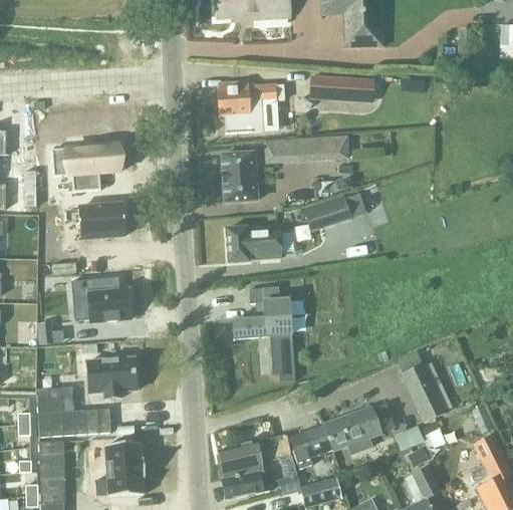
[(290,15),(289,0),(216,0),(217,16),(251,14),(251,18),(290,15)]
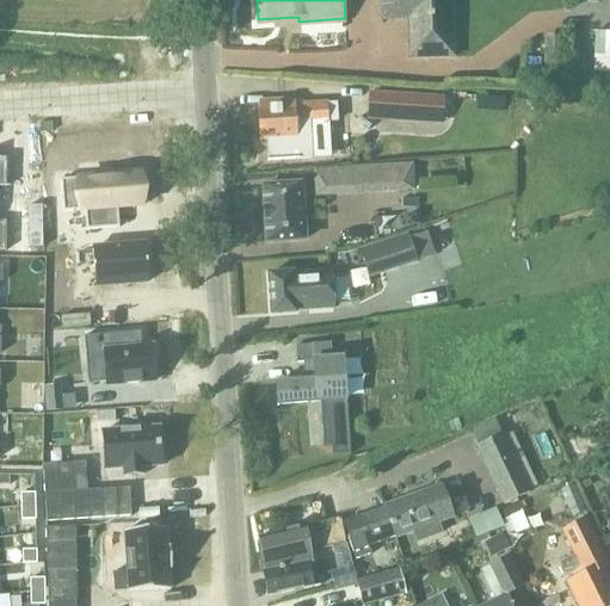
[(381,0),(382,17),(410,16),(411,55),(457,54),(456,0),(381,0)]
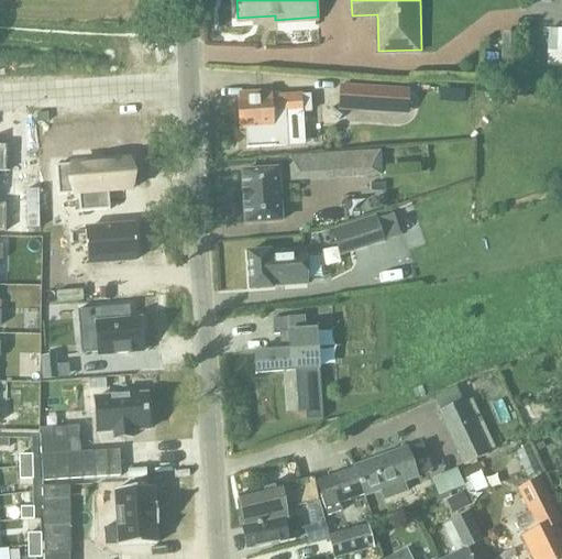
[(519,72),(520,42),(503,41),(503,70),(519,72)]
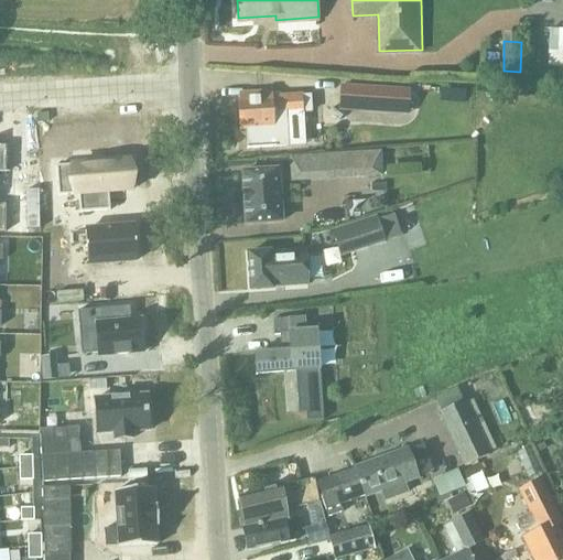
[(545,73),(545,46),(527,46),(527,72),(545,73)]
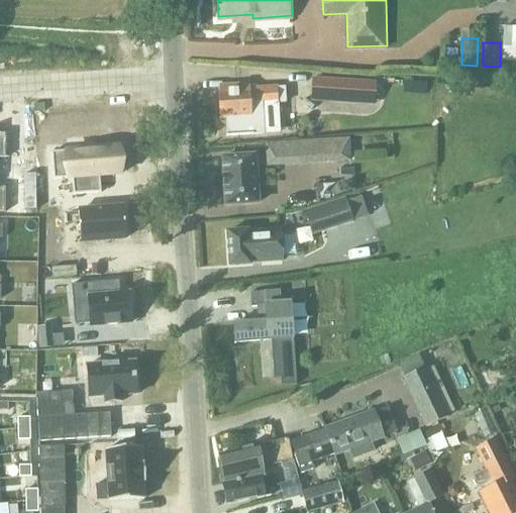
[(312,98),(376,102),(377,79),(313,75),(312,98)]
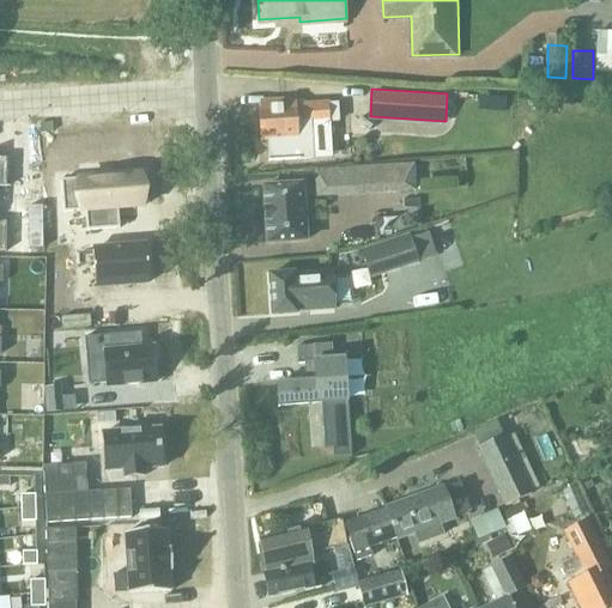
[(280,105),(260,107),(261,138),(268,138),(270,157),(268,157),(268,158),(313,156),(310,122),(329,121),(339,120),(338,99),(328,101),(296,102),(296,97),(279,98),(280,105)]
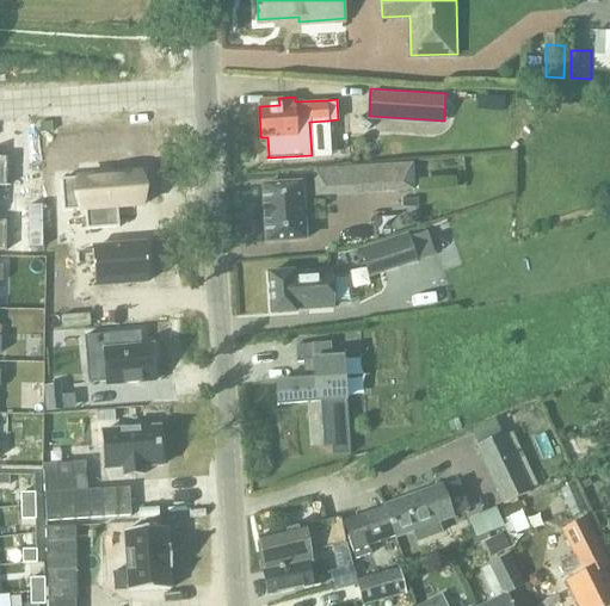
[(395,161),(396,187),(413,186),(412,160),(395,161)]
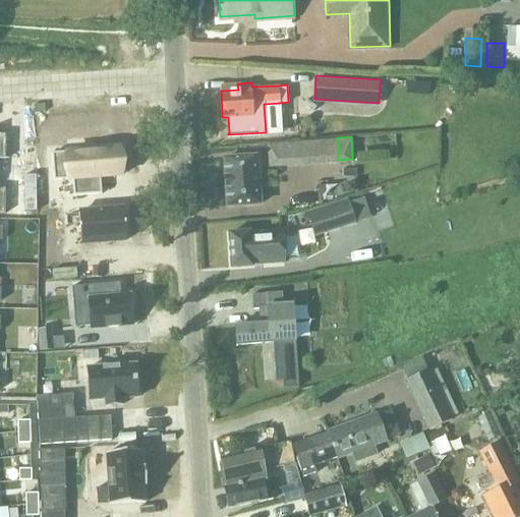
[(311,139),(297,140),(298,162),(312,161),(311,139)]
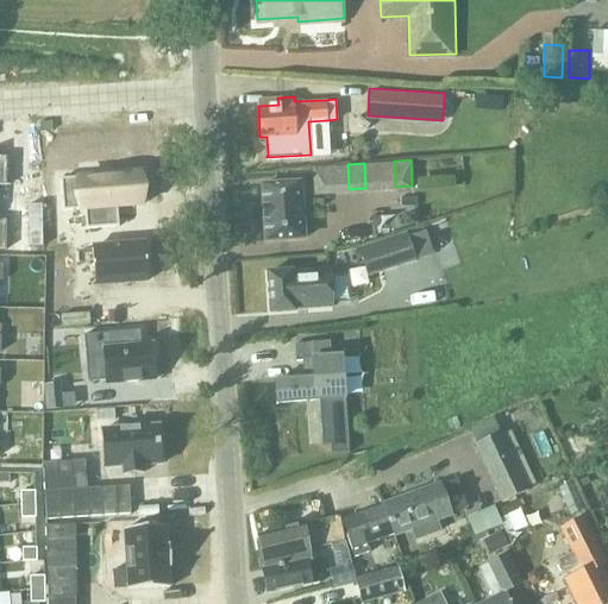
[(333,190),(331,164),(314,165),(317,192),(333,190)]
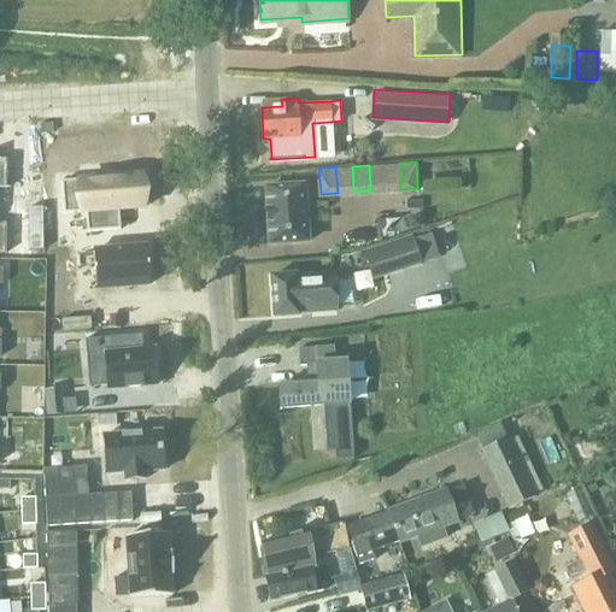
[(142,172),(63,178),(65,211),(87,209),(106,207),(107,228),(122,227),(119,206),(145,205),(142,172)]
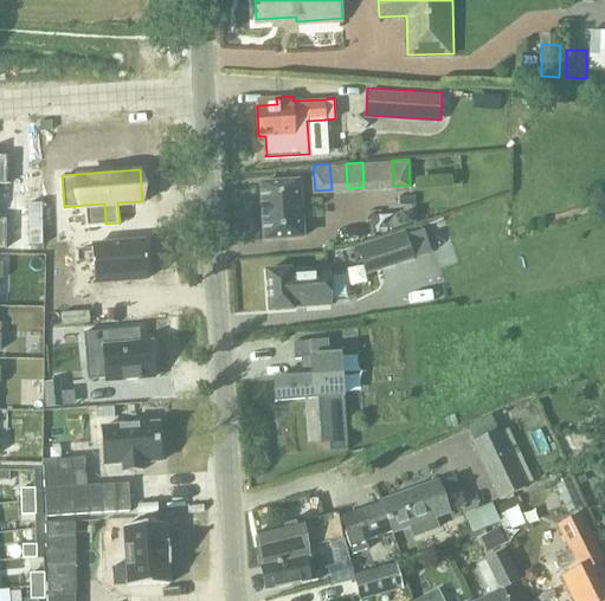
[(300,180),(262,182),(263,202),(262,202),(263,217),(264,238),(302,236),(300,180)]
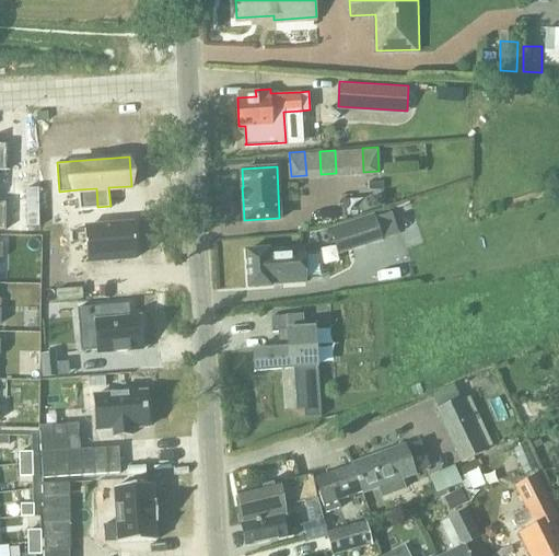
[(96,188),(79,189),(80,208),(97,207),(96,188)]
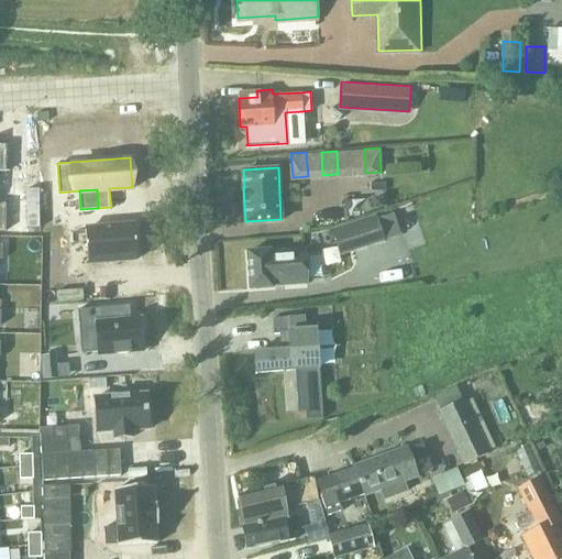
[(341,254),(386,239),(377,212),(332,227),(341,254)]
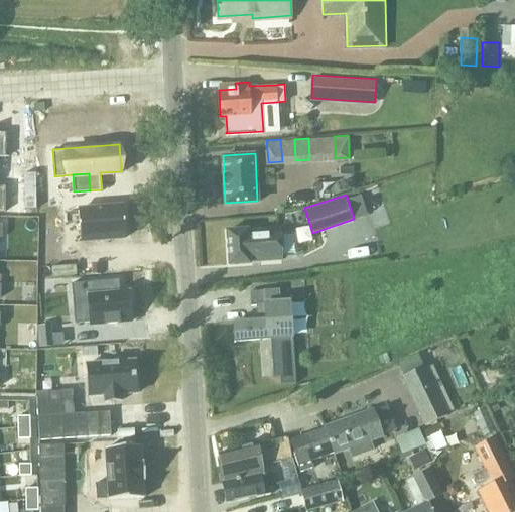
[(123,205),(79,207),(81,239),(125,236),(123,205)]
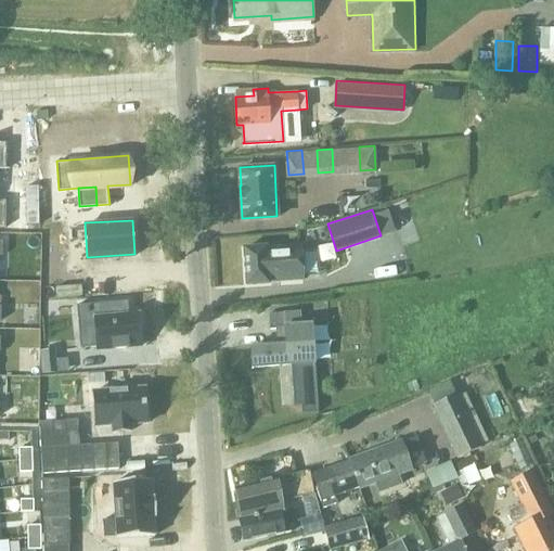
[(267,245),(244,246),(246,283),(269,281),(269,280),(304,278),(304,272),(324,271),(323,246),(301,247),(301,245),(267,247),(267,245)]
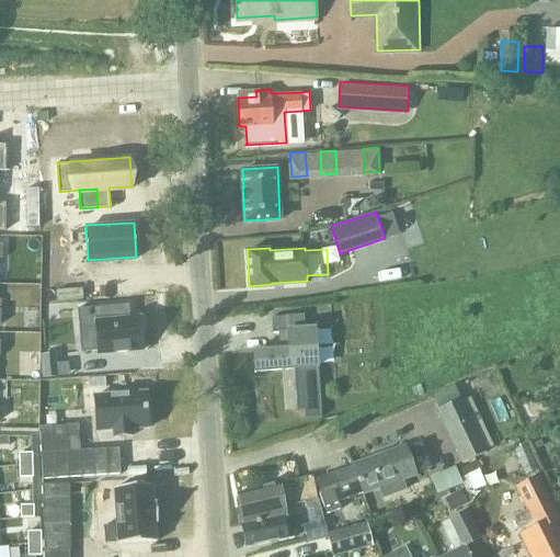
[(130,302),(78,306),(78,307),(80,329),(98,328),(99,349),(100,351),(143,348),(140,315),(132,316),(130,302)]
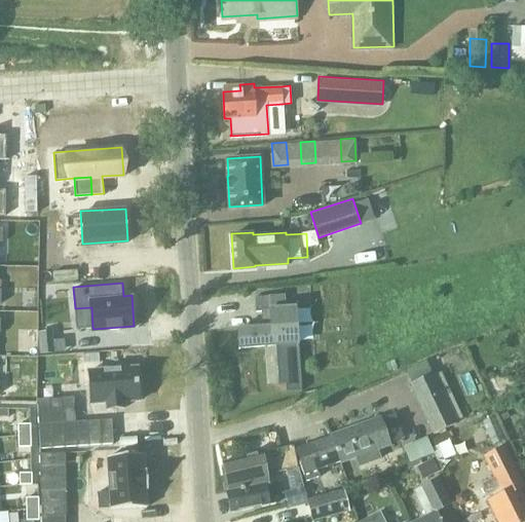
[(263,326),(237,328),(239,346),(265,344),(265,351),(276,350),(278,382),(286,381),(287,388),(302,387),(297,305),(286,306),(286,293),(253,295),(254,308),(262,308),(263,326)]
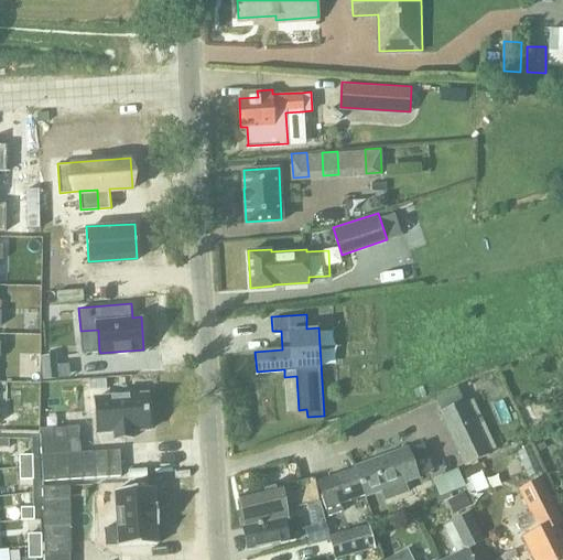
[(61,352),(44,353),(46,377),(63,375),(61,352)]
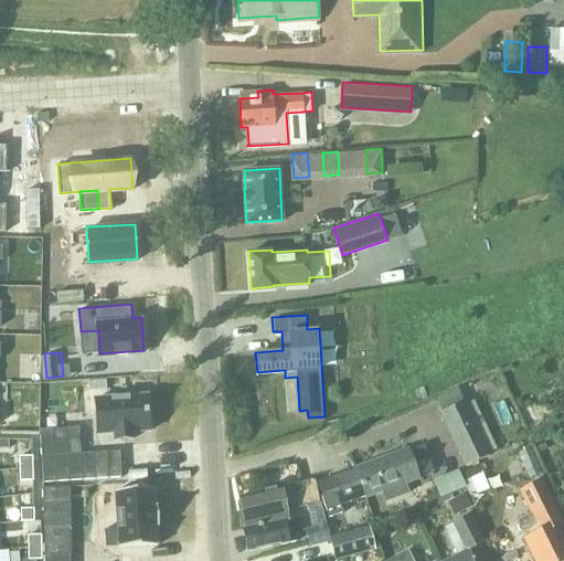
[(148,393),(96,397),(98,432),(115,431),(115,437),(135,436),(134,430),(150,429),(148,393)]
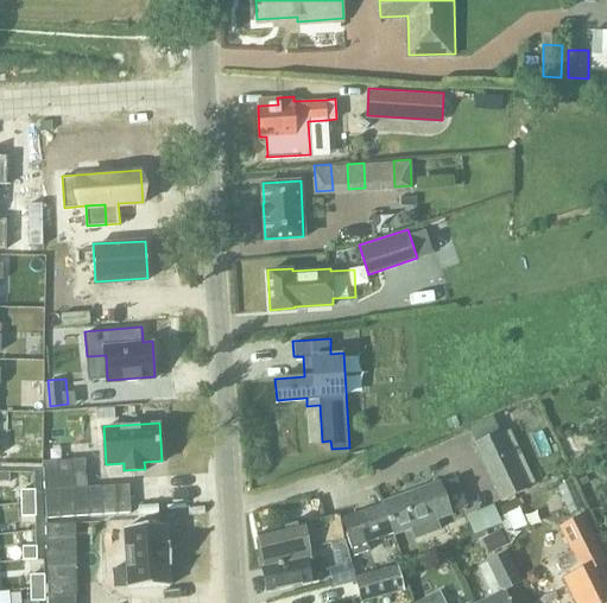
[(475,442),(501,500),(529,488),(503,430),(475,442)]
